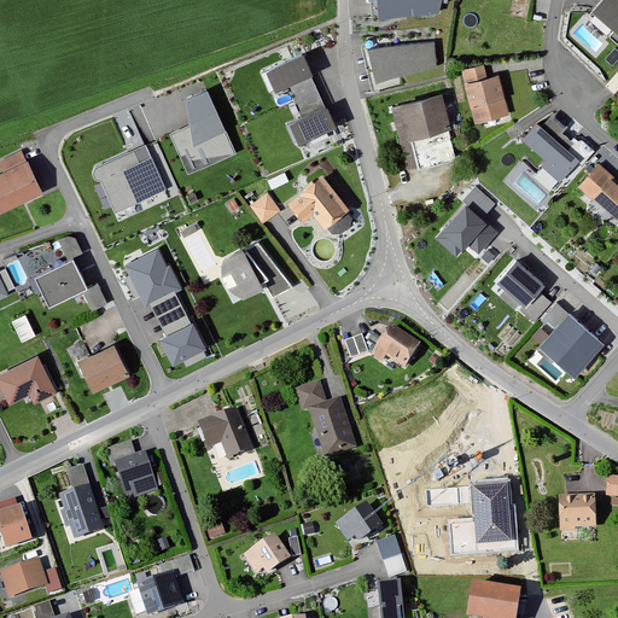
[(439,0),(379,0),(380,18),(438,11),(439,0)]
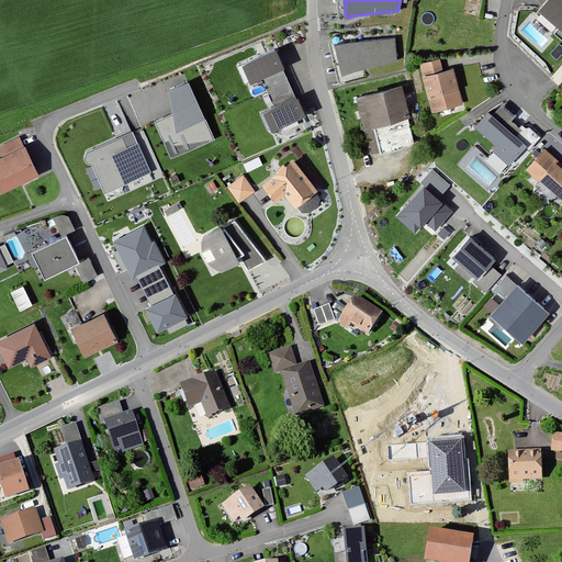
[(561,0),(548,0),(541,9),(547,14),(541,21),(561,38),(561,0)]
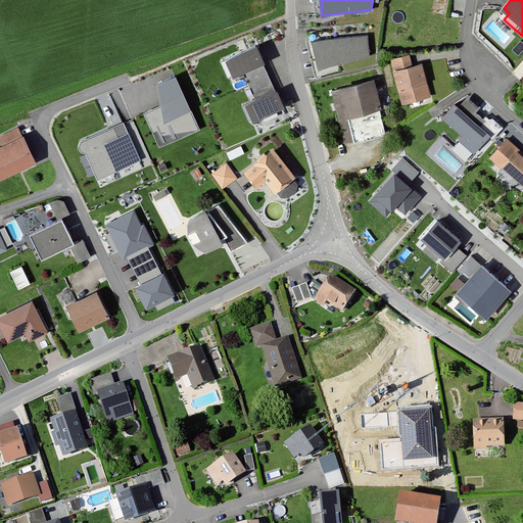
[(368,31),(313,39),(316,65),(371,58),(368,31)]
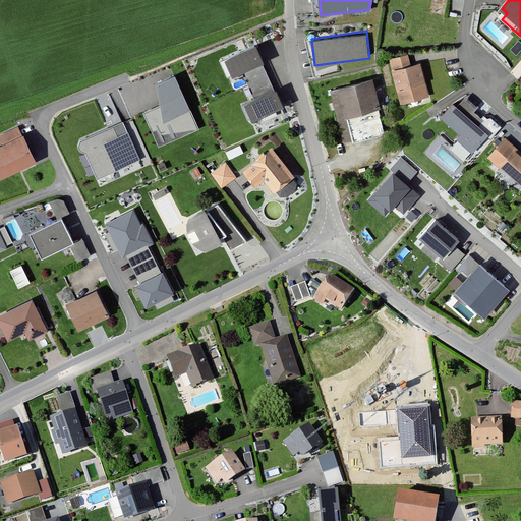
[(256,43),(225,56),(233,77),(244,72),(255,99),(241,105),(248,121),(283,107),(256,43)]
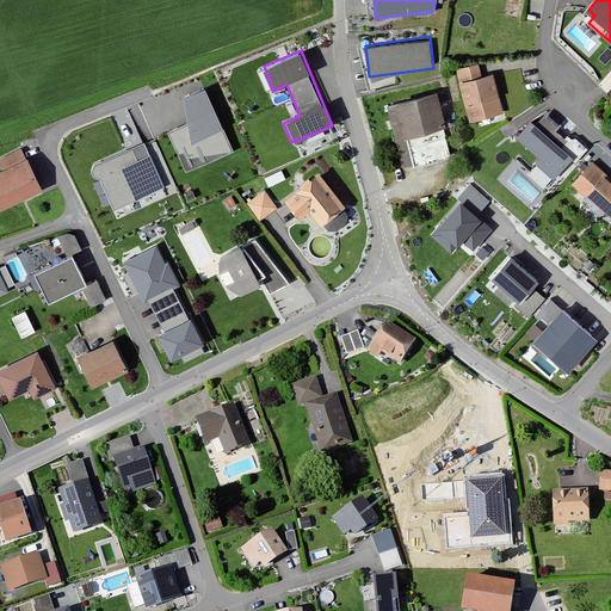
[(481,61),(458,65),(460,78),(482,74),(481,61)]
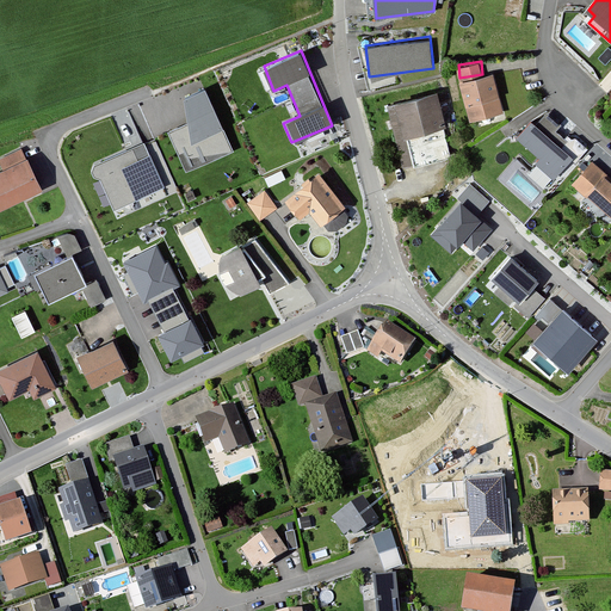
[(493,74),(461,82),(470,119),(503,111),(493,74)]
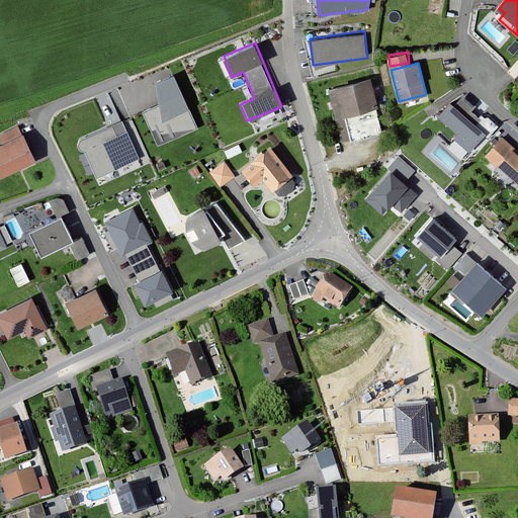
[(196,126),(173,75),(157,82),(160,103),(144,111),(158,144),(196,126)]
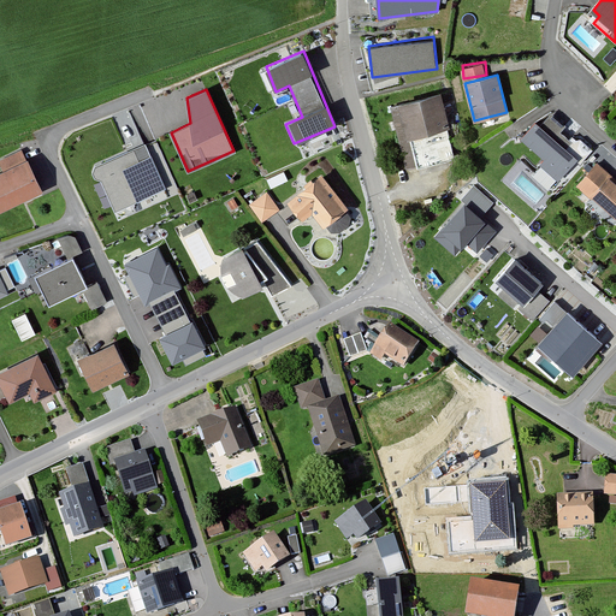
[(454,155),(438,94),(400,105),(415,166),(454,155)]
